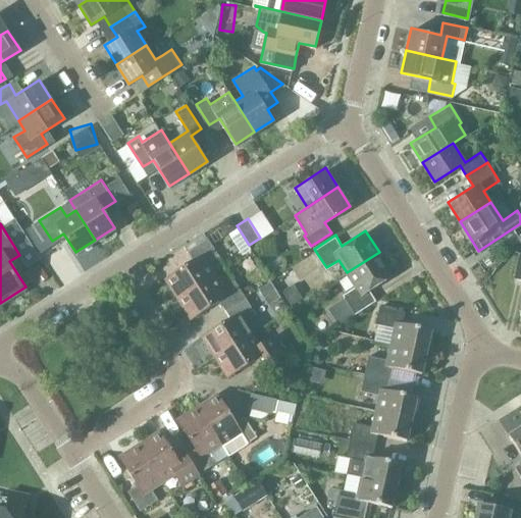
[(179,296),(214,274),(207,262),(219,255),(208,237),(188,250),(194,259),(167,275),(179,296)]
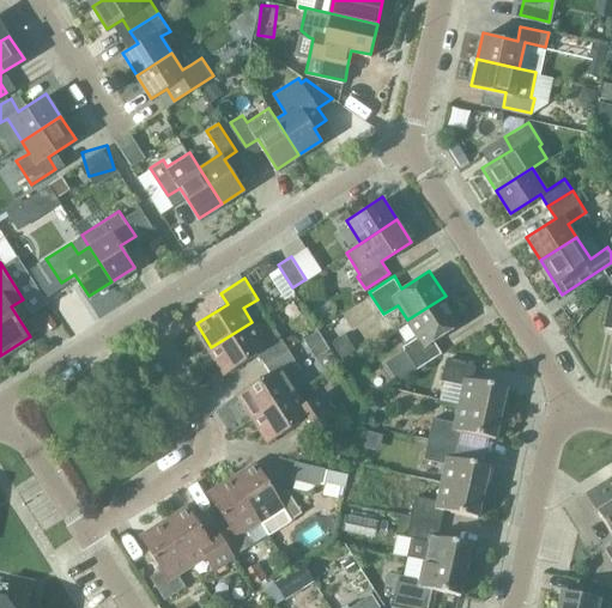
[(61,314),(72,306),(58,285),(48,291),(61,314)]
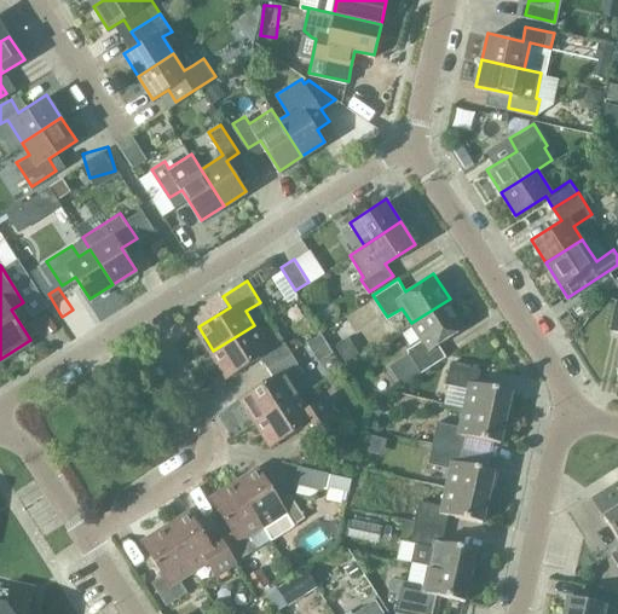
[(445,354),(438,342),(466,324),(450,299),(411,323),(421,339),(406,348),(409,351),(388,363),(402,383),(445,354)]
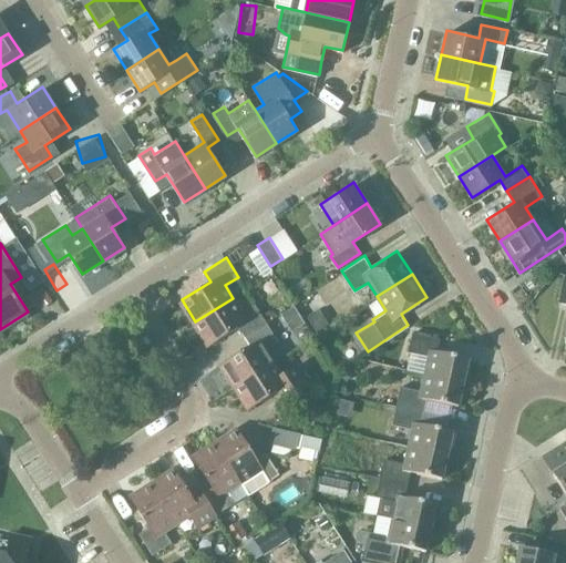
[(245,335),(266,320),(254,302),(240,310),(233,298),(195,321),(209,344),(238,325),(245,335)]
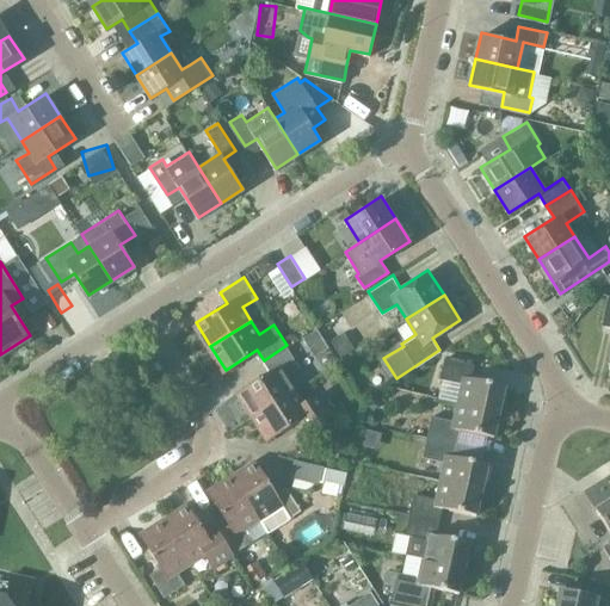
[(301,329),(288,338),(300,357),(313,350),(301,329)]
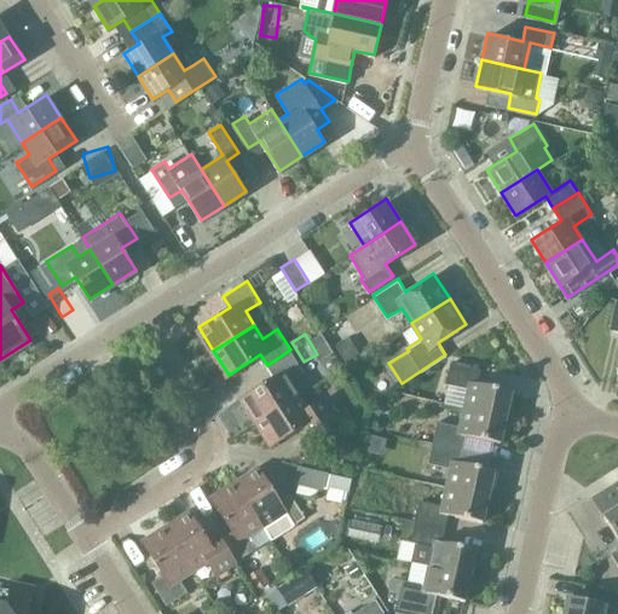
[(258,420),(298,394),(289,380),(304,370),(290,349),(267,365),(273,376),(242,395),(258,420)]
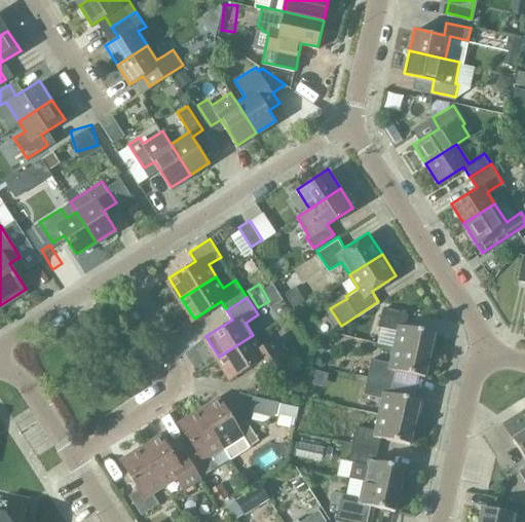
[(394,344),(429,352),(435,330),(405,324),(408,312),(382,306),(378,325),(397,329),(394,344)]
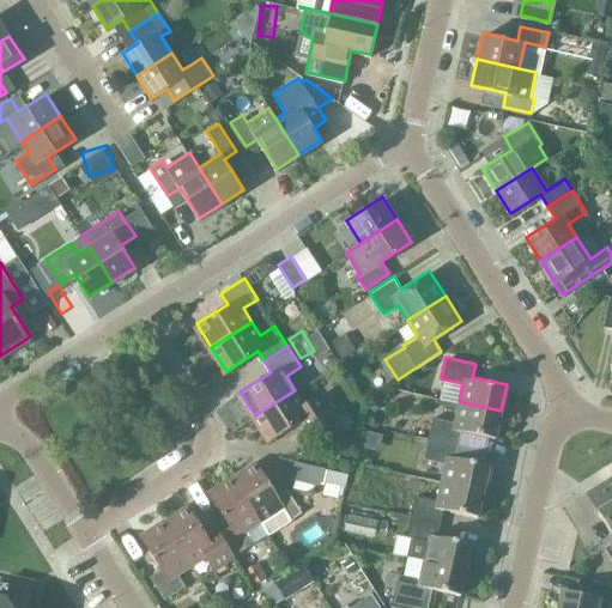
[(301,419),(307,427),(308,430),(332,415),(319,394),(303,403),(295,390),(255,415),(270,438),(301,419)]
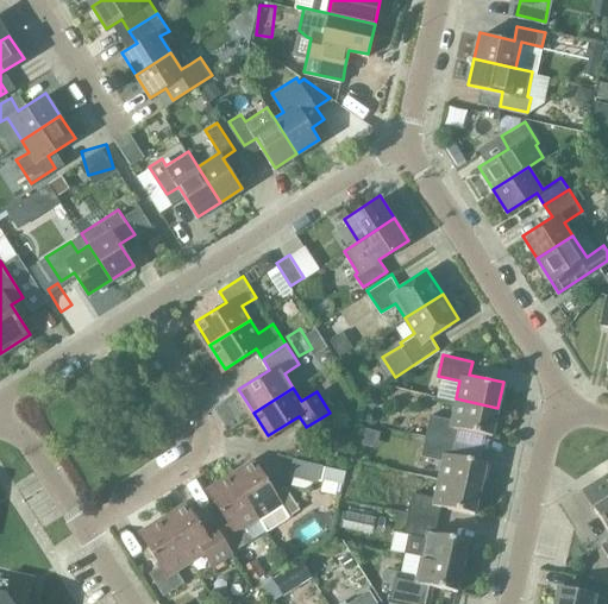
[(491,434),(497,408),(456,398),(452,416),(430,411),(425,433),(455,439),(457,426),(491,434)]
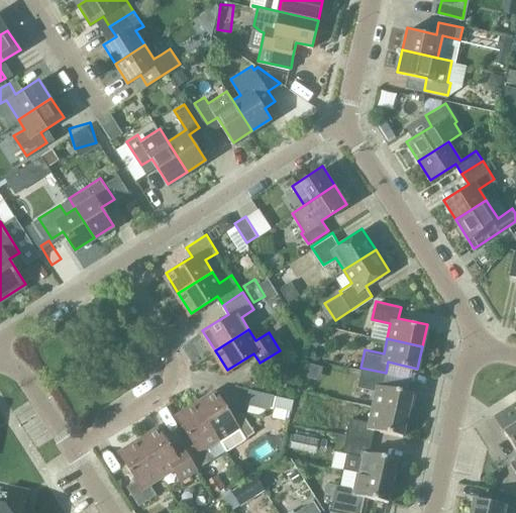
[(383,384),(386,373),(360,368),(356,385),(376,389),(372,405),(407,412),(412,391),(383,384)]
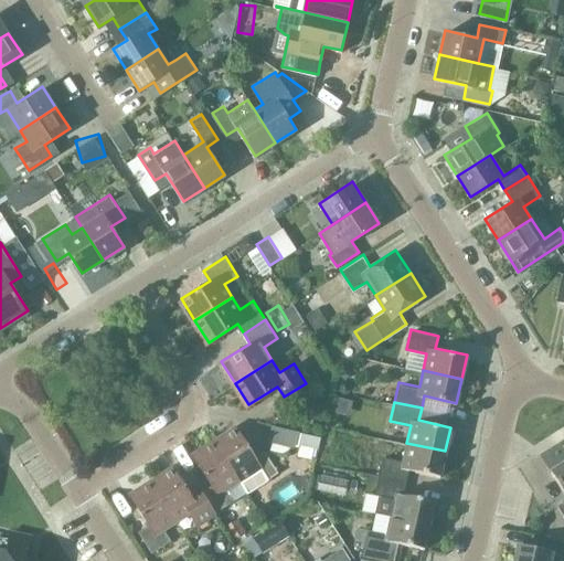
[(318,447),(320,435),(272,423),(267,438),(285,443),(288,444),(295,442),(296,442),(318,447)]
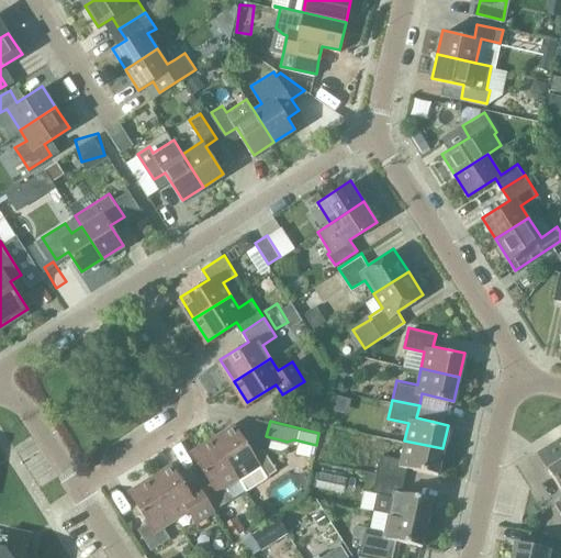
[(277,468),(262,447),(253,454),(234,425),(213,439),(237,476),(245,489),(277,468)]
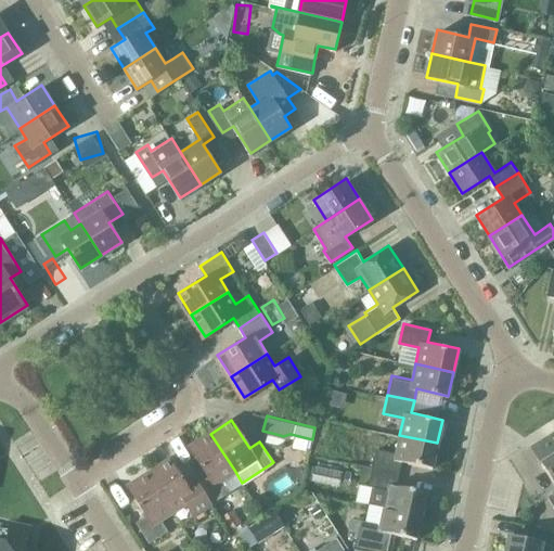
[(221,477),(234,470),(210,434),(189,448),(207,476),(197,482),(211,503),(230,490),(221,477)]
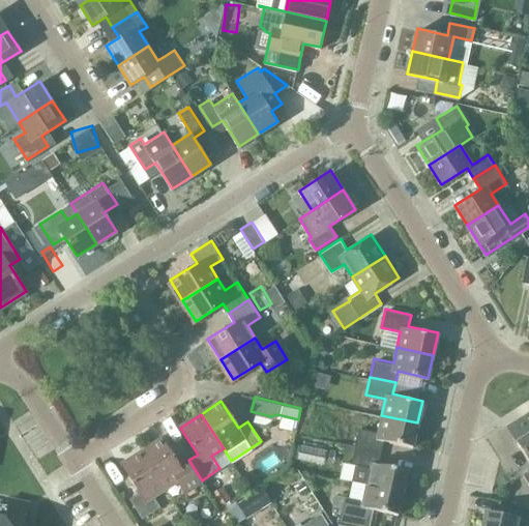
[(413,445),(417,422),(381,415),(378,431),(359,427),(355,444),(380,450),(383,439),(413,445)]
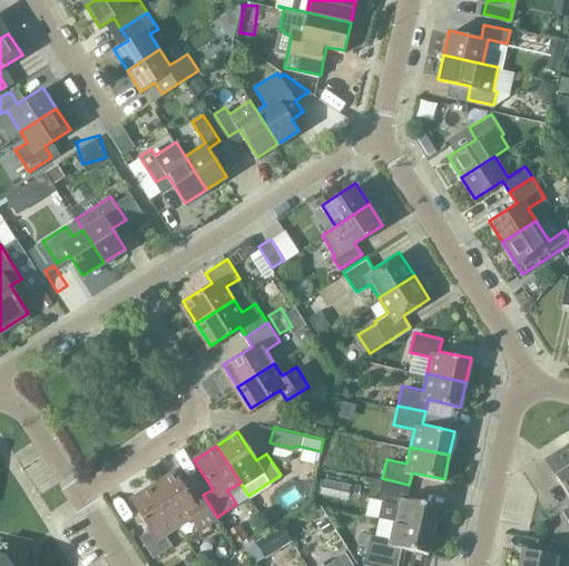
[(568,465),(556,474),(568,494),(568,504),(562,508),(568,518),(568,465)]
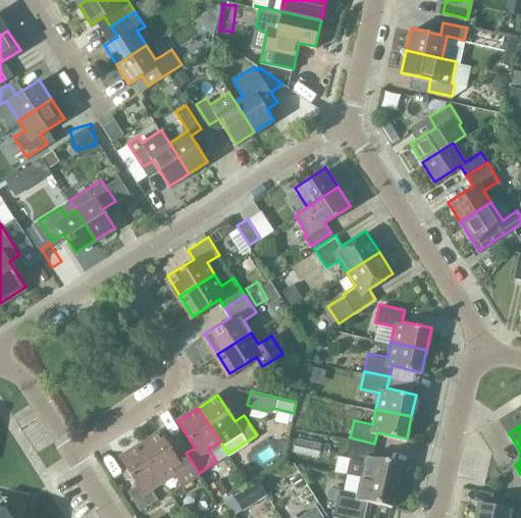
[(199,473),(186,453),(177,459),(160,432),(140,446),(162,479),(173,472),(181,484),(199,473)]
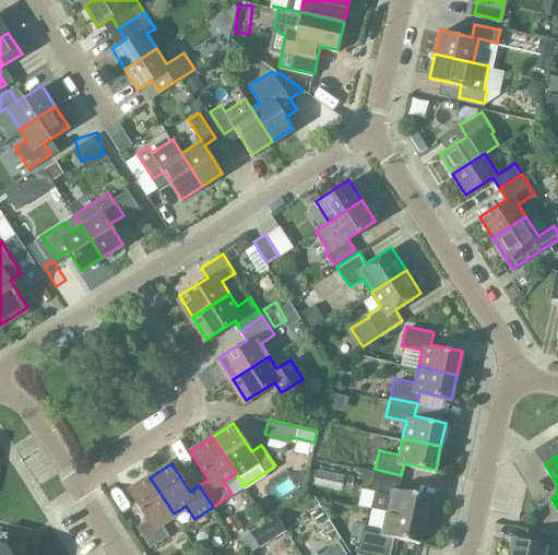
[(309,481),(342,487),(345,473),(312,467),(309,481)]
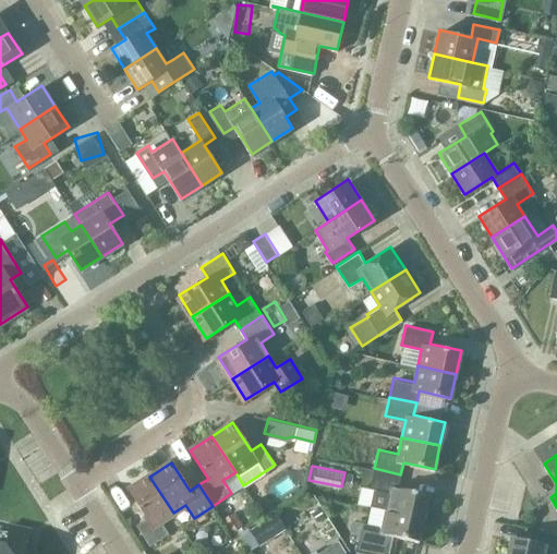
[(398,486),(400,474),(374,468),(370,488),(374,488),(370,505),(386,508),(424,517),(430,493),(398,486)]
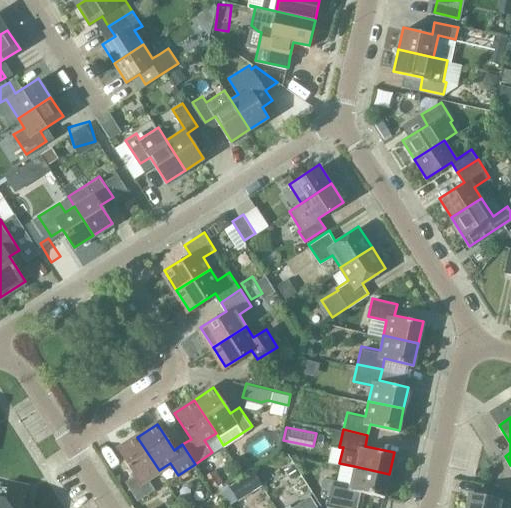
[(148,478),(159,470),(137,437),(118,449),(135,475),(125,481),(138,501),(155,490),(148,478)]
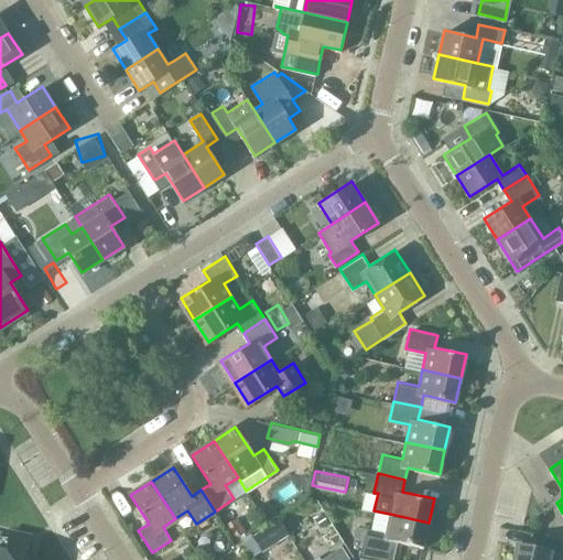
[(287,515),(313,499),(305,488),(280,504),(287,515)]
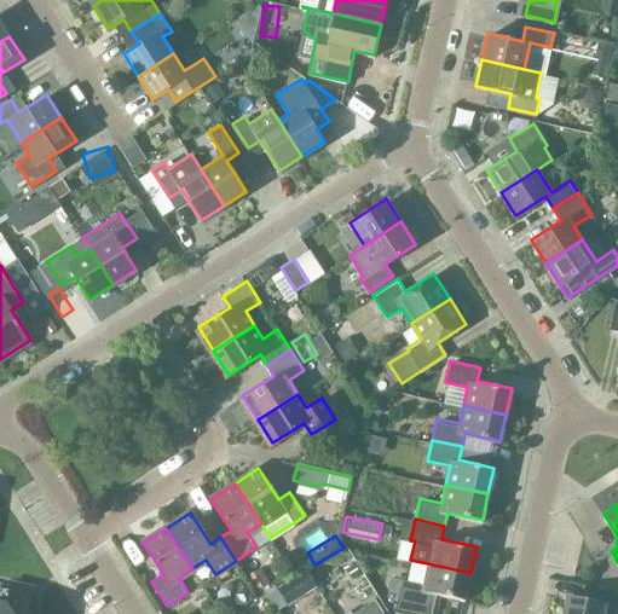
[(253,583),(267,575),(259,557),(243,566),(253,583)]
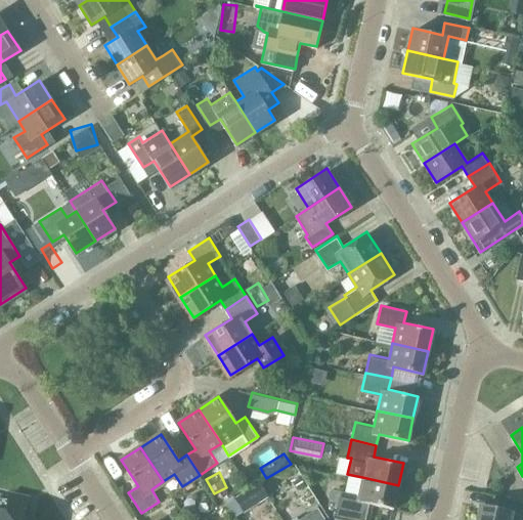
[(393,507),(398,485),(362,477),(359,492),(340,488),(336,507),(361,512),(364,501),(393,507)]
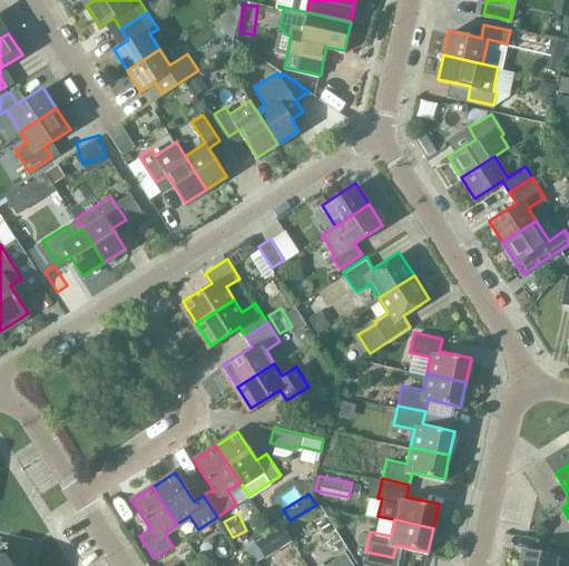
[(281,523),(255,540),(264,555),(291,538),(281,523)]
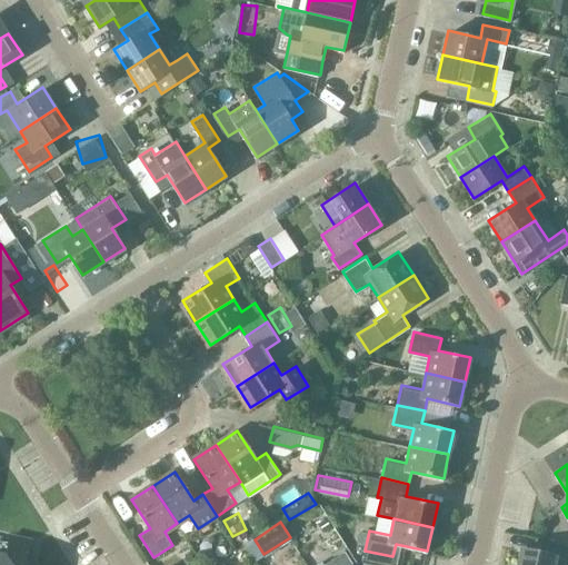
[(23,564),(29,539),(9,535),(7,541),(0,538),(0,564),(23,564)]
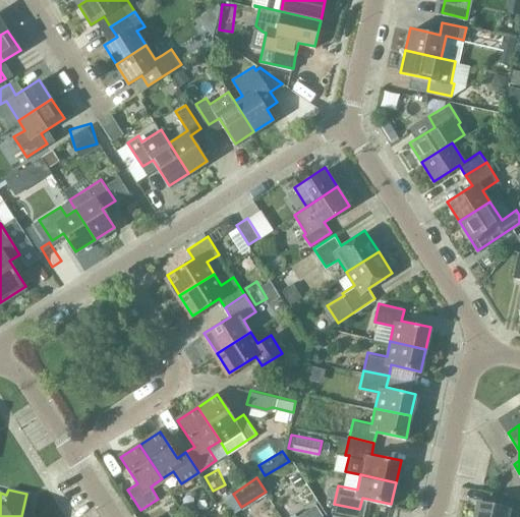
[(473,516),(507,516),(510,508),(517,510),(519,502),(519,498),(497,492),(494,504),(477,500),(473,516)]
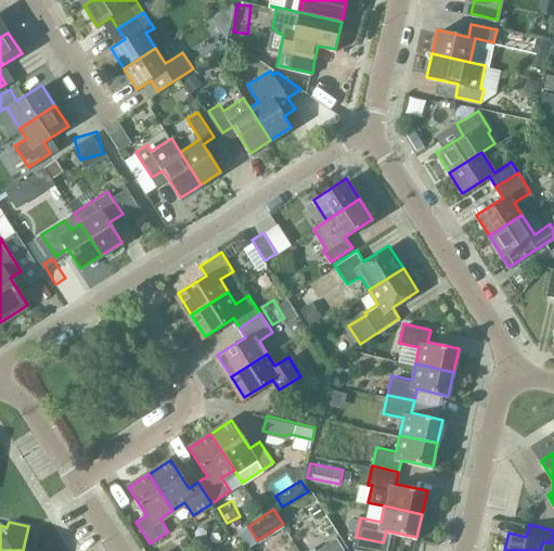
[(345,550),(336,536),(317,549),(317,550),(345,550)]
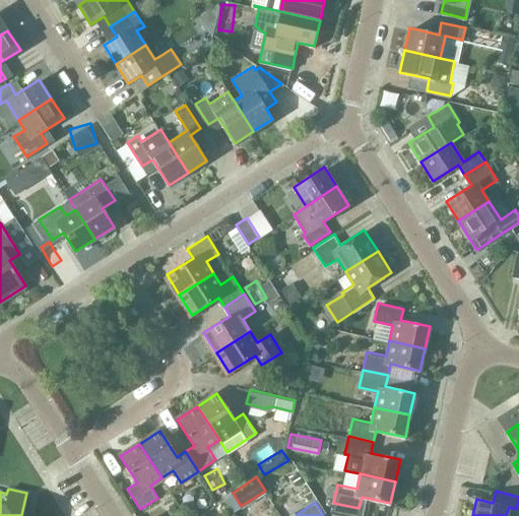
[(142,515),(159,515),(153,507),(142,515)]
